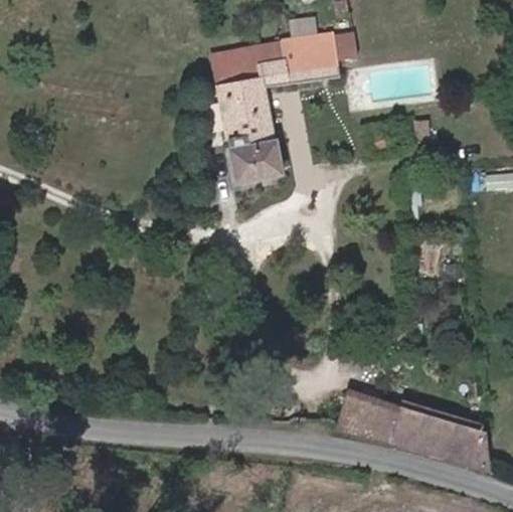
[(331,31),(211,53),(235,178),(281,170),(266,89),(339,75),(336,58),(356,55),(351,31),(332,34),(331,31)]
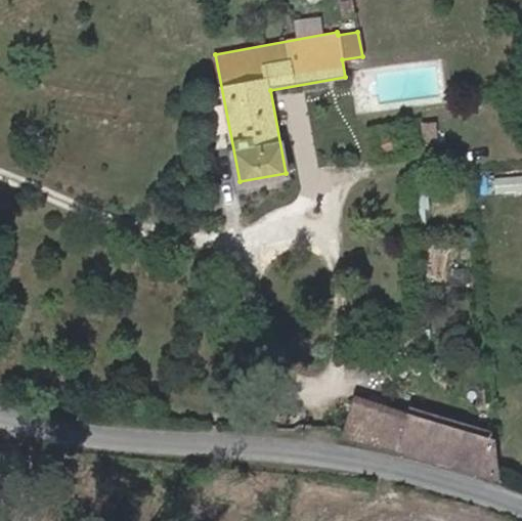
[(219,106),(209,109),(214,134),(225,132),(219,106)]
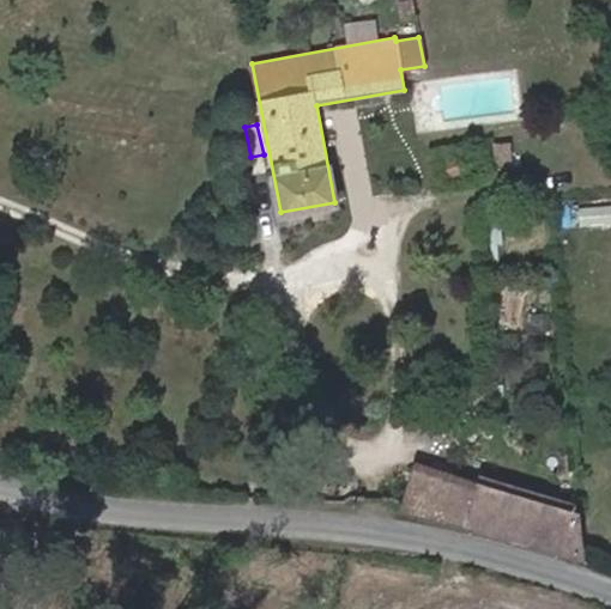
[(459,165),(443,166),(445,178),(460,178),(459,165)]
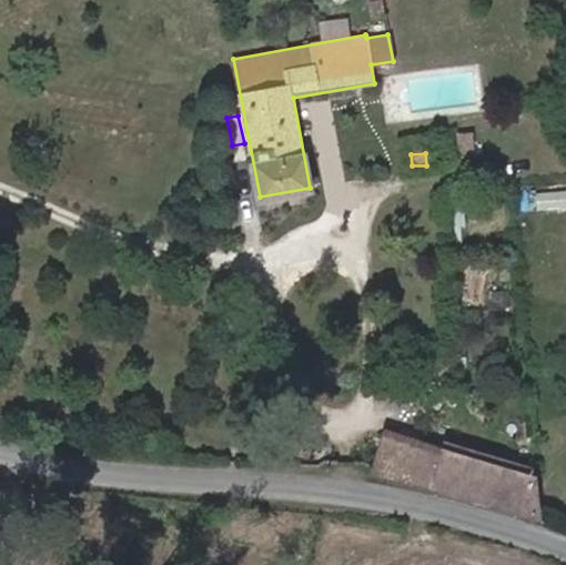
[(384,467),(401,472),(411,440),(393,433),(384,467)]
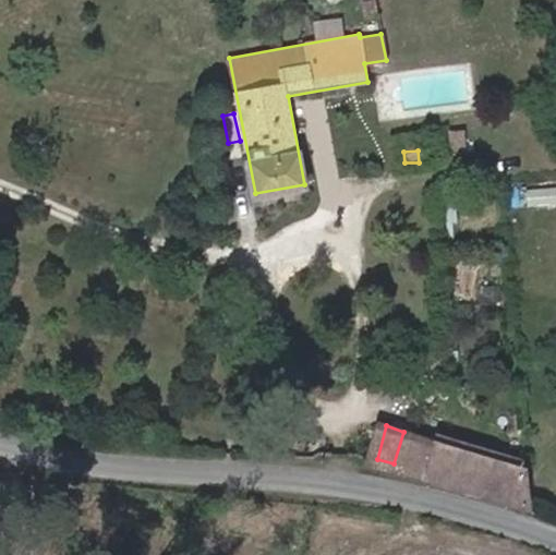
[(411,468),(420,437),(403,432),(394,463),(411,468)]
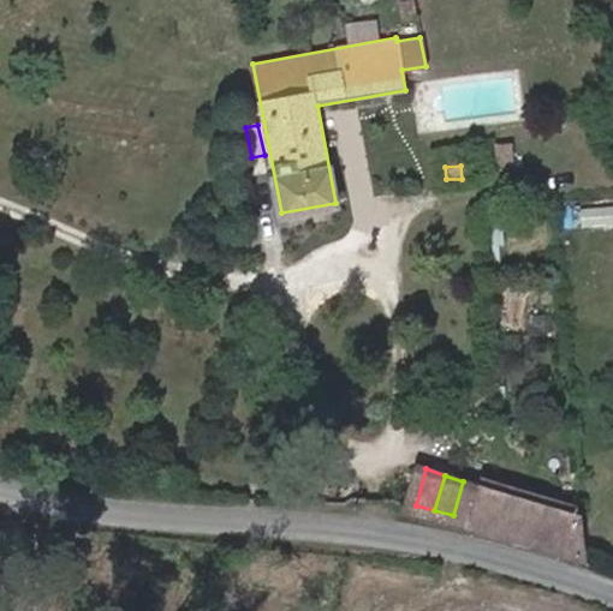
[(453,515),(472,520),(480,489),(463,481),(453,515)]
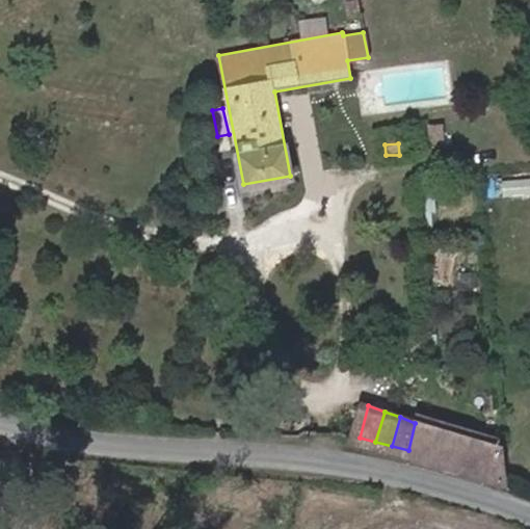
[(416,419),(415,423),(408,450),(508,481),(502,445),(416,419)]
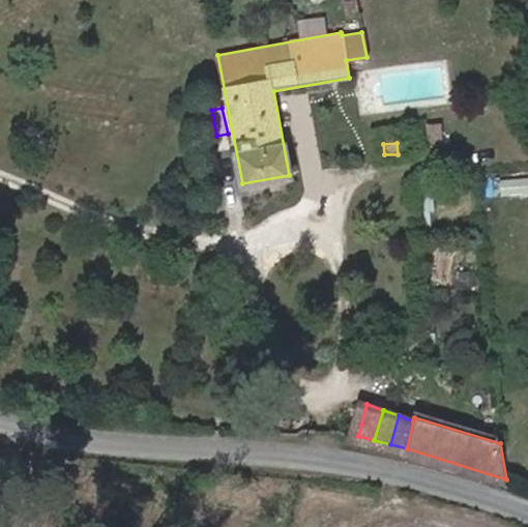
All buildings are outlined.
